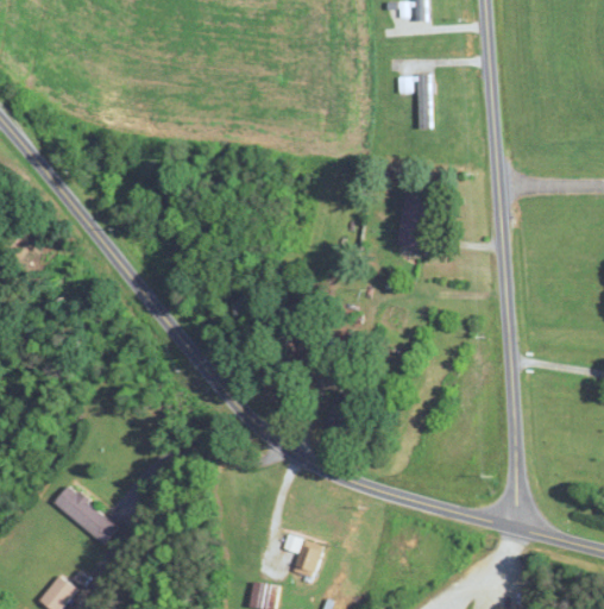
[(401,93),(420,92),(421,129),(434,127),(432,75),(400,77),(401,93)]
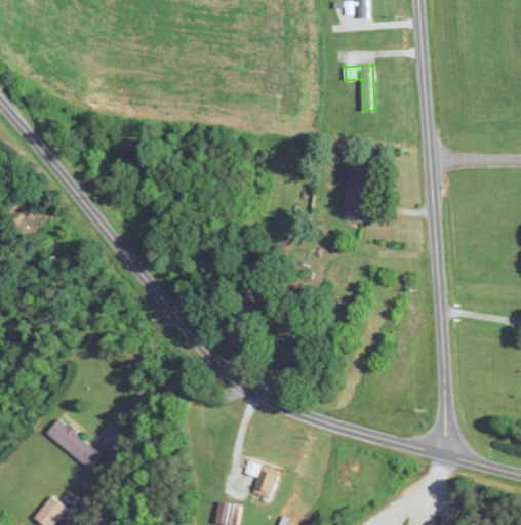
[(365,212),(371,167),(349,164),(344,210),(365,212)]
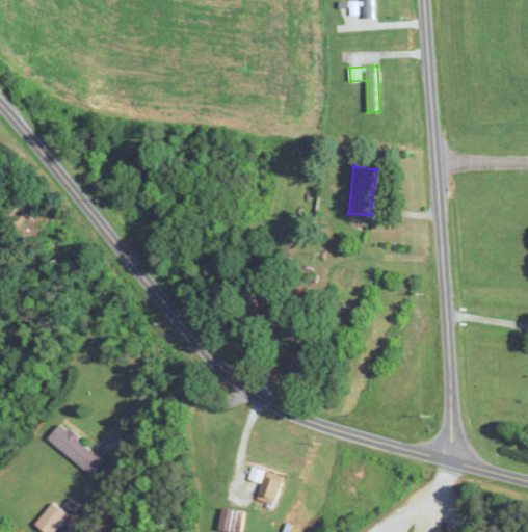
[(103,461),(60,424),(48,440),(90,477),(103,461)]
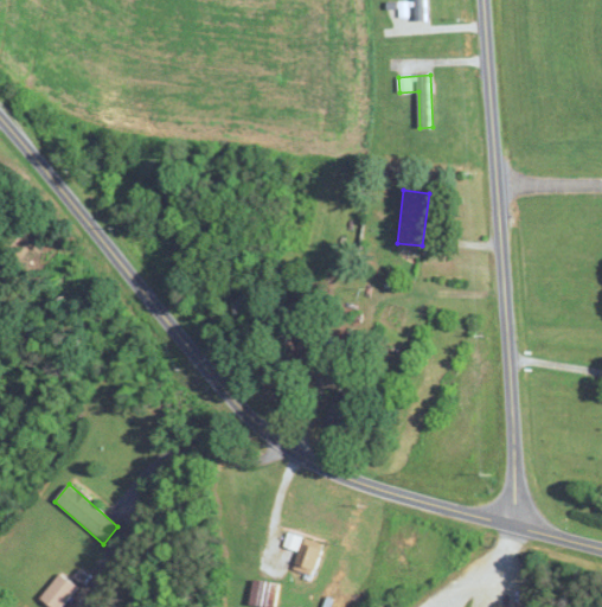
[(293,544),(300,547),(293,570),(314,576),(324,543),(295,535),(293,544)]
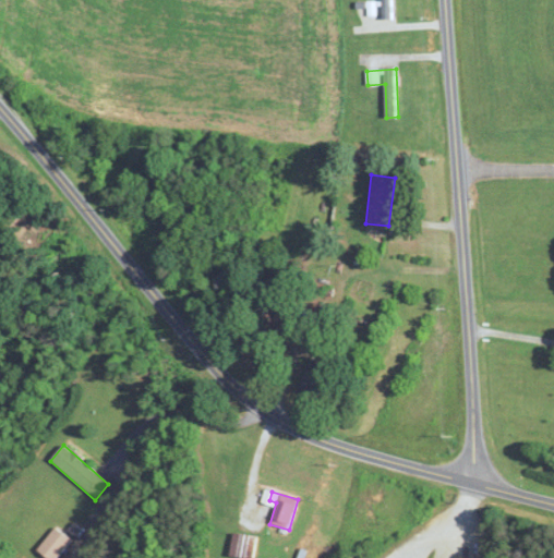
[(46,557),(58,557),(71,540),(53,528),(36,550),(46,557)]
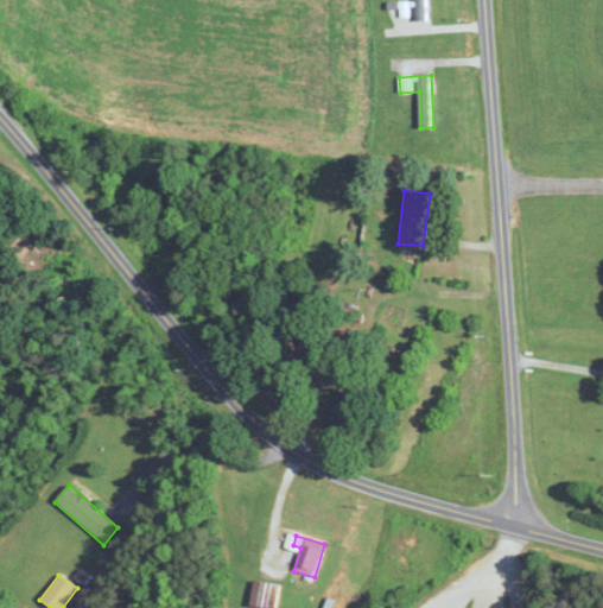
[(253,607),(277,607),(278,583),(253,583),(253,607)]
